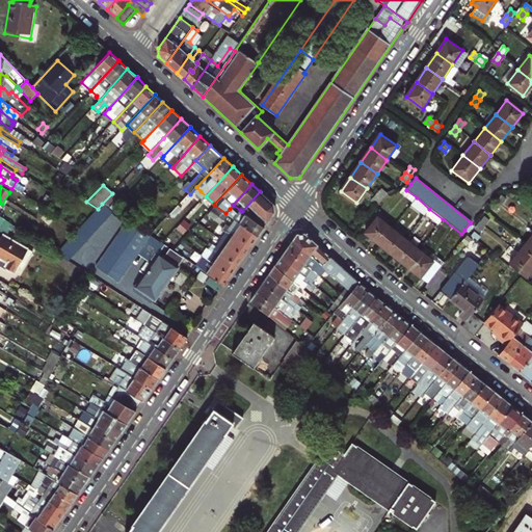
[(24,186),(19,193),(44,209),(49,202),(24,186)]
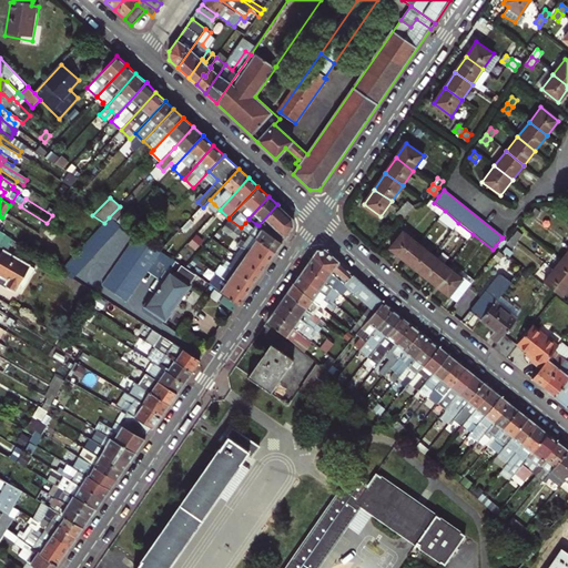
[(408,202),(403,209),(407,213),(413,206),(408,202)]
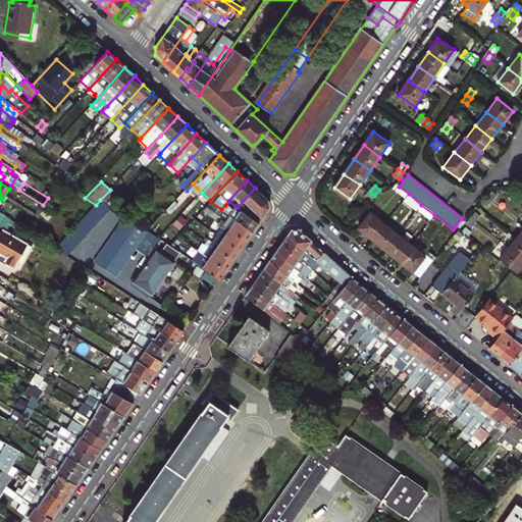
[(202,193),(197,188),(192,193),(197,198),(202,193)]
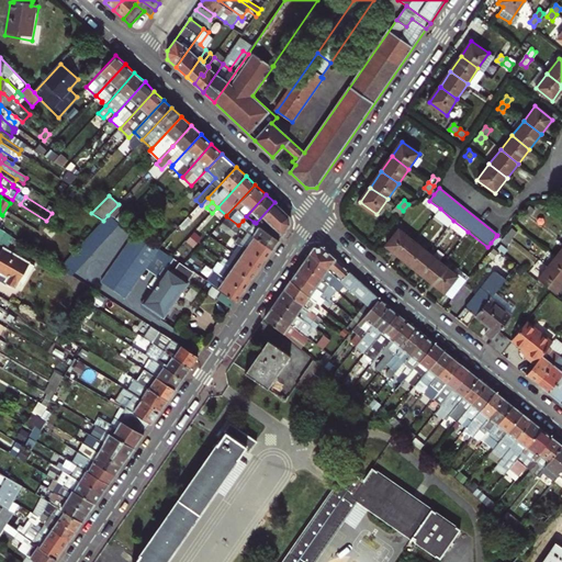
[(274,202),(256,223),(279,239),(290,224),(288,215),(274,202)]
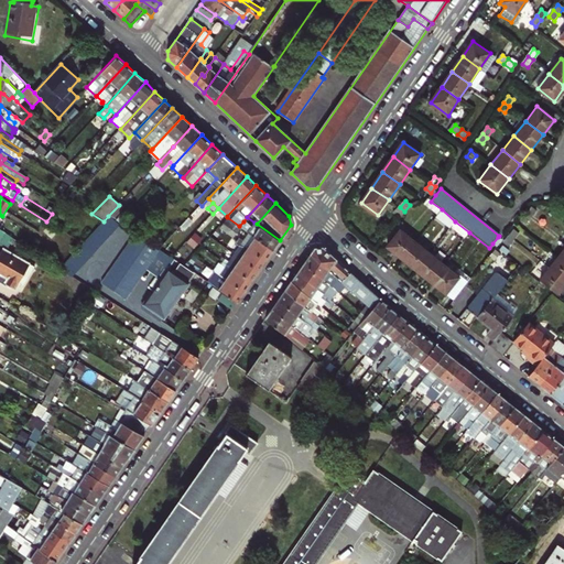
[(399,217),(404,212),(400,207),(394,214),(399,217)]
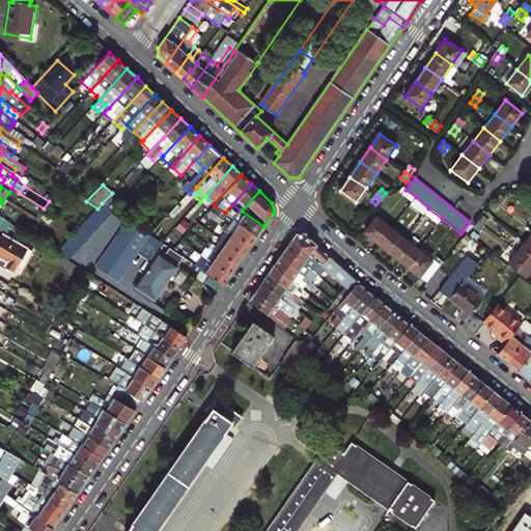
[(500,196),(495,202),(500,205),(504,199),(500,196)]
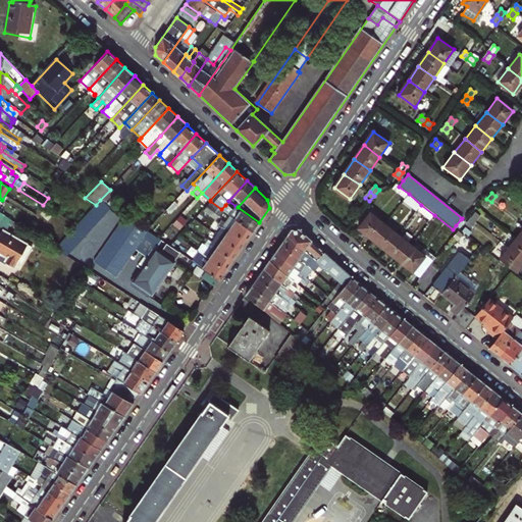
[(486,208),(491,202),(486,199),(482,205),(486,208)]
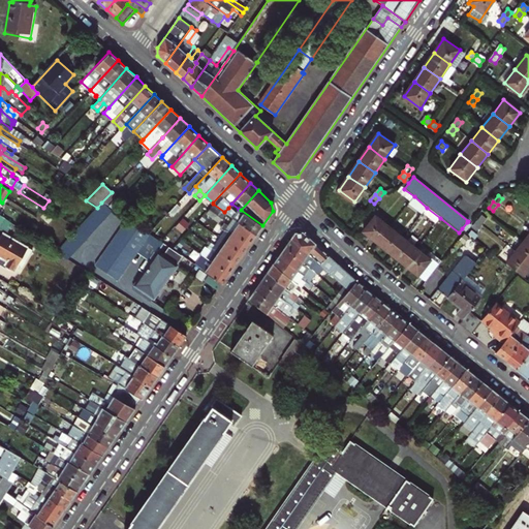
[(97,208),(76,228),(56,251),(67,258),(113,210),(101,203),(97,208)]
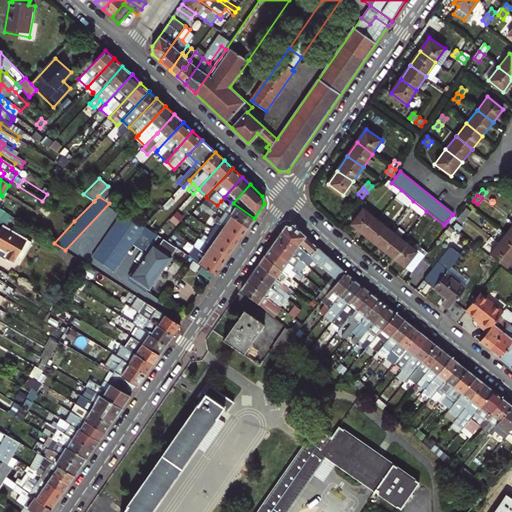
[(206,197),(199,205),(211,214),(217,205),(206,197)]
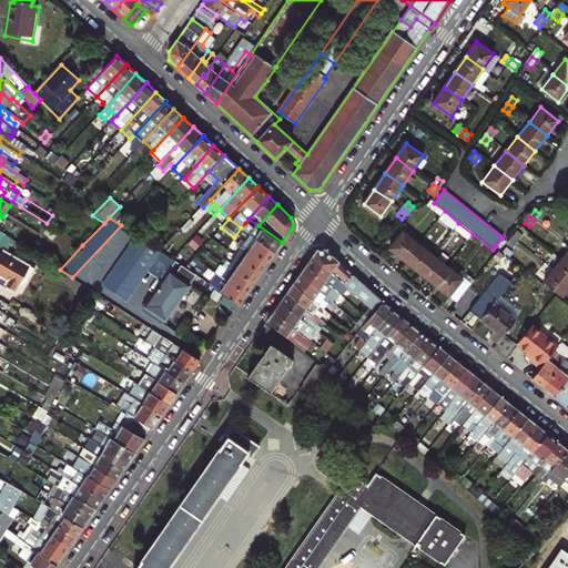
[(274,252),(282,242),(259,225),(256,224),(253,229),(250,233),(274,252)]
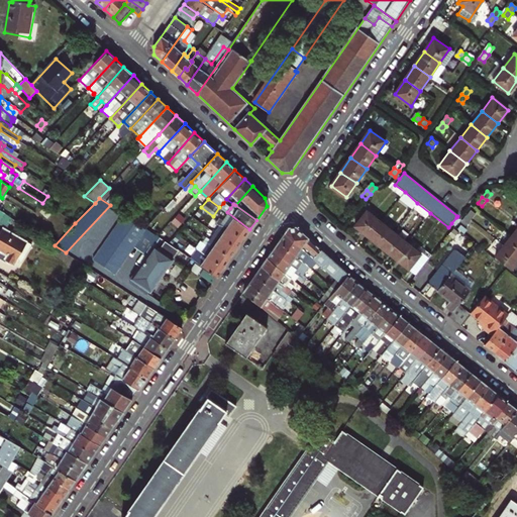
[(0,251),(6,255),(4,259),(12,265),(15,260),(24,245),(26,242),(8,230),(15,220),(0,210),(0,226),(4,229),(0,234),(0,251)]
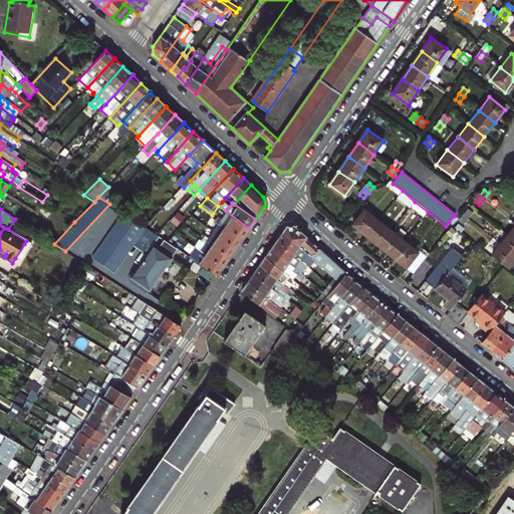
[(217,215),(215,217),(242,237),(248,228),(226,211),(221,217),(217,215)]
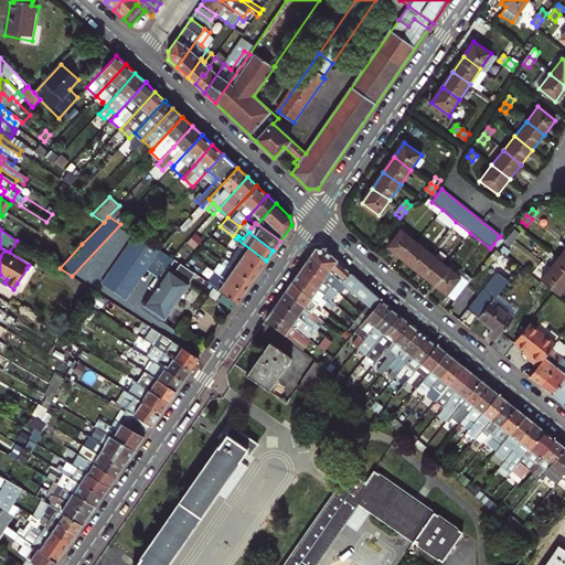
[(402,260),(415,244),(400,232),(387,248),(402,260)]
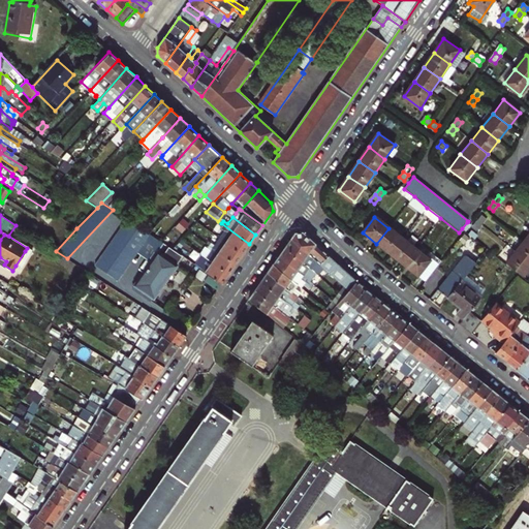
[(486,220),(481,217),(477,222),(480,225),(486,220)]
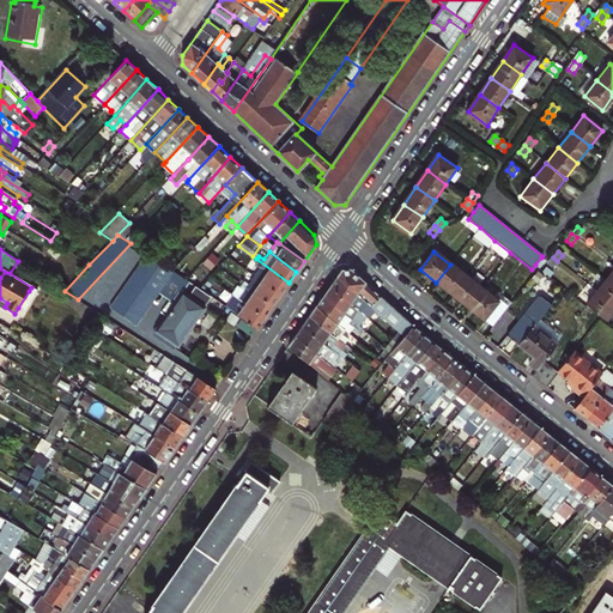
[(176,271),(147,254),(110,307),(138,325),(164,287),(180,298),(155,334),(177,350),(205,307),(183,292),(192,281),(188,279),(176,271)]
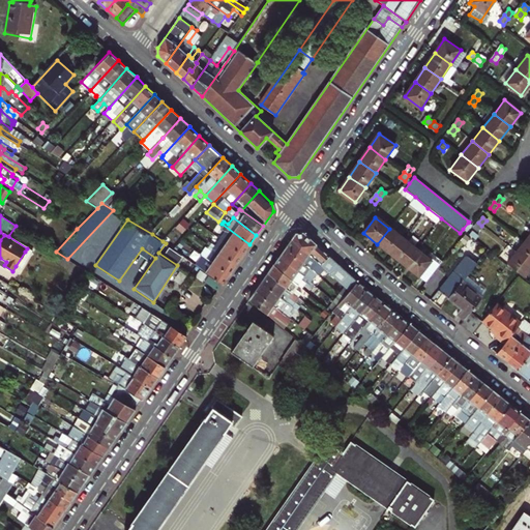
[(476,233),(481,226),(478,223),(473,230),(476,233)]
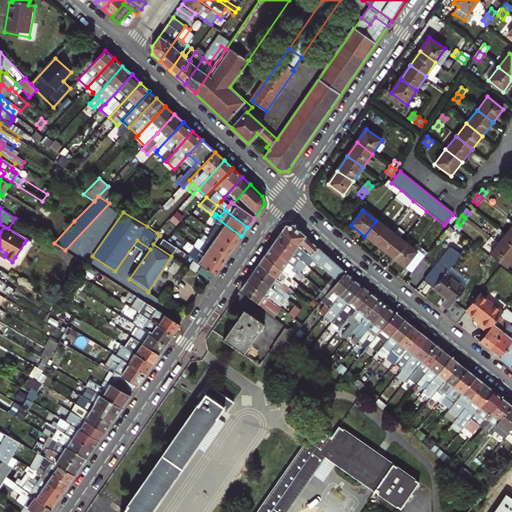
[(241,236),(214,216),(212,219),(216,222),(211,229),(234,246),(241,236)]
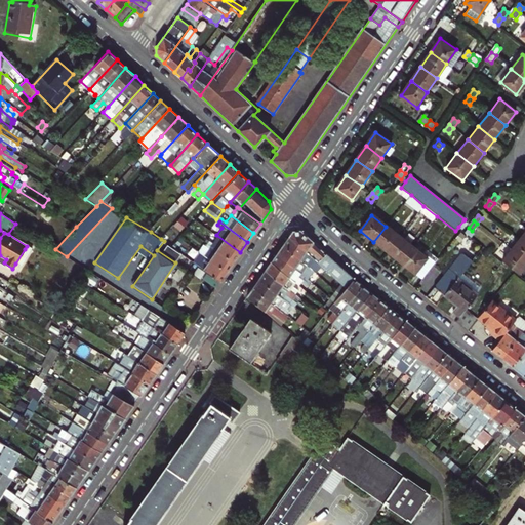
[(399,237),(386,227),(373,242),(387,252),(399,237)]
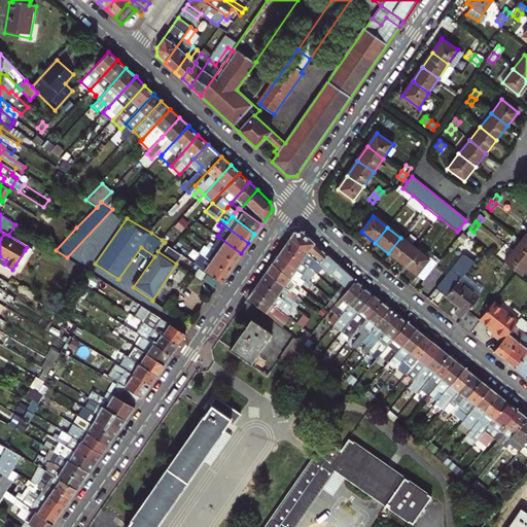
[(294,232),(290,237),(308,252),(311,250),(321,259),(326,253),(302,231),(294,232)]
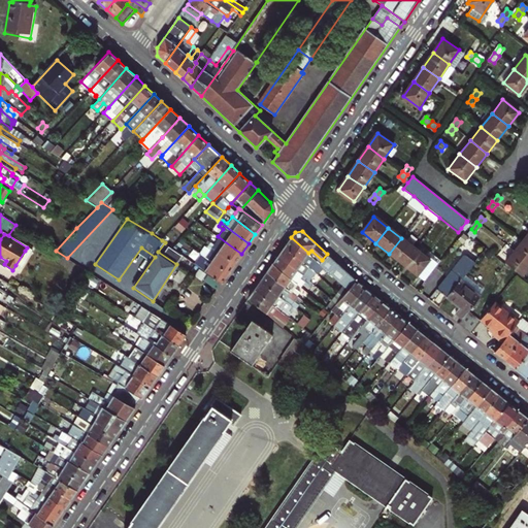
[(241,254),(218,236),(213,243),(209,240),(207,243),(235,263),(241,254)]
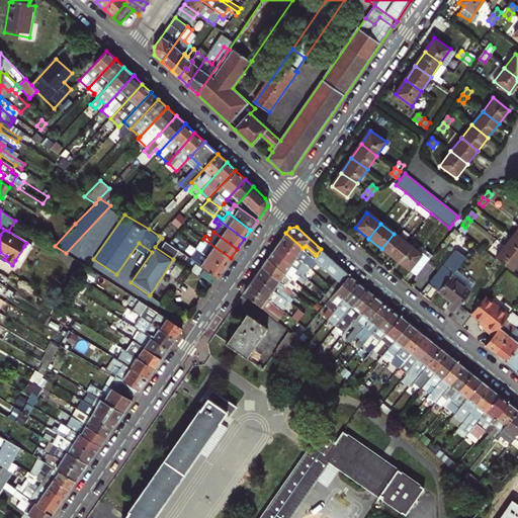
[(296,255),(310,267),(316,260),(314,258),(313,257),(310,260),(309,259),(311,256),(303,248),(285,233),(279,241),(296,255)]
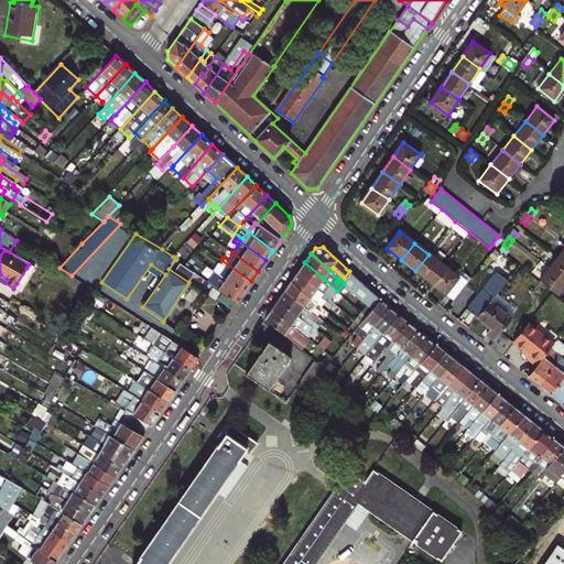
[(443,267),(429,255),(415,271),(430,283),(443,267)]
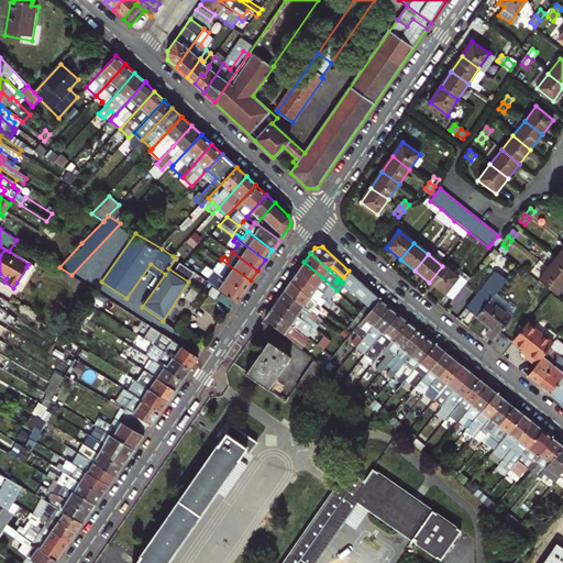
[(562,262),(558,257),(549,268),(562,279),(562,262)]
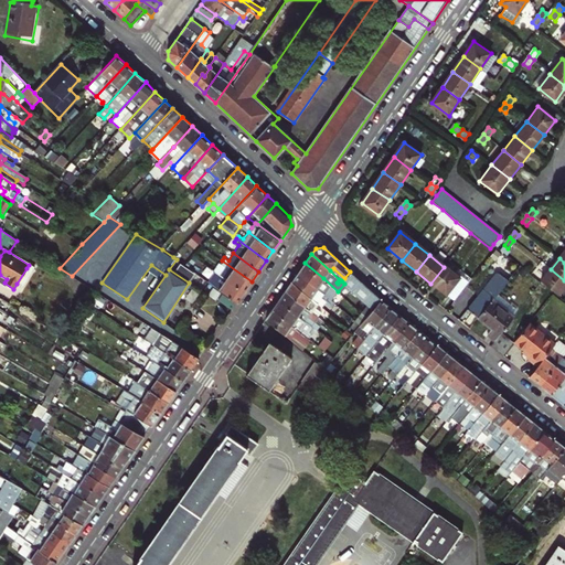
[(252,281),(222,260),(220,264),(224,266),(220,273),(244,290),(252,281)]
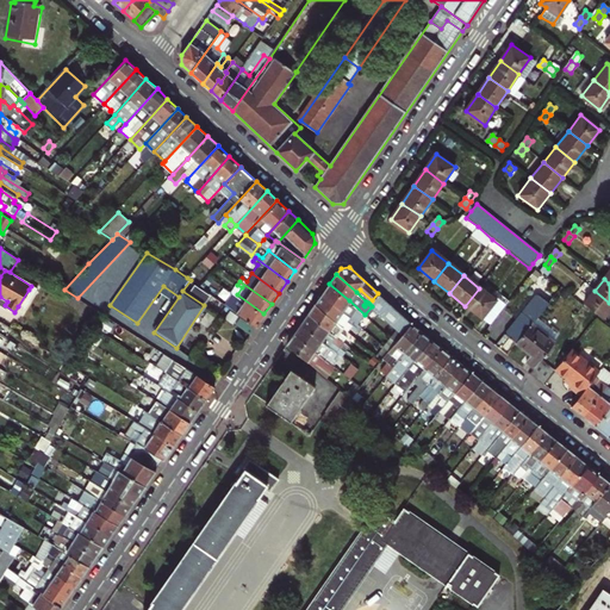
[(358,324),(365,315),(349,300),(329,284),(323,294),(358,324)]
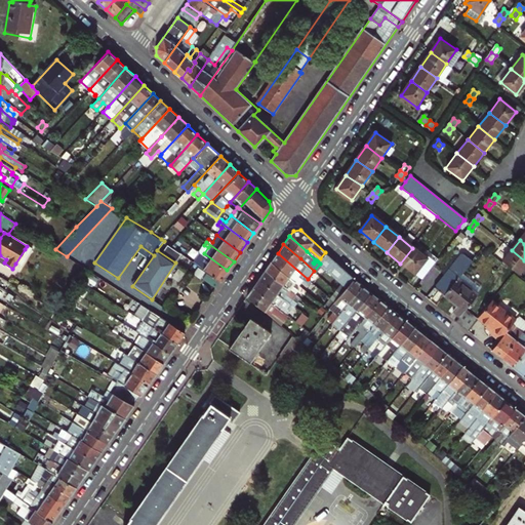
[(208,247),(204,245),(200,251),(204,253),(208,247)]
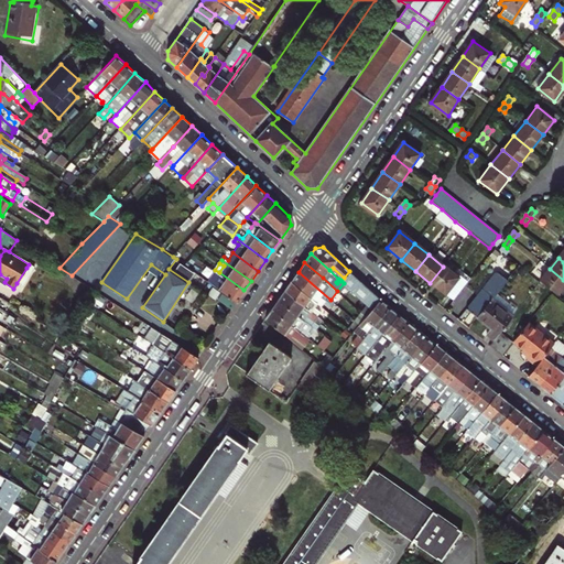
[(457,278),(443,267),(430,283),(445,294),(457,278)]
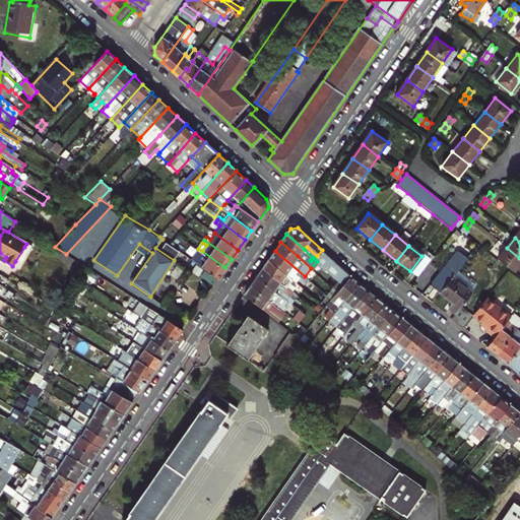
[(29,250),(24,247),(15,261),(20,264),(29,250)]
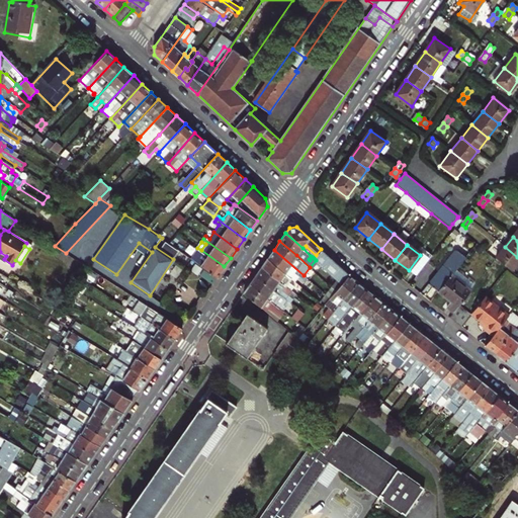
[(517,263),(517,257),(505,247),(496,258),(497,259),(503,263),(509,268),(512,271),(517,263)]
